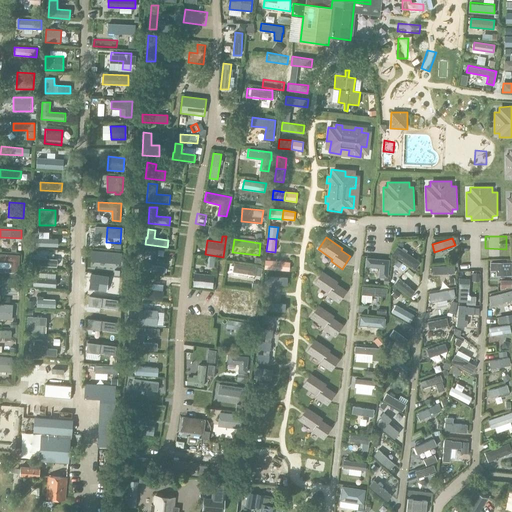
[(404,241),(404,250),(415,249),(414,240),(404,241)]
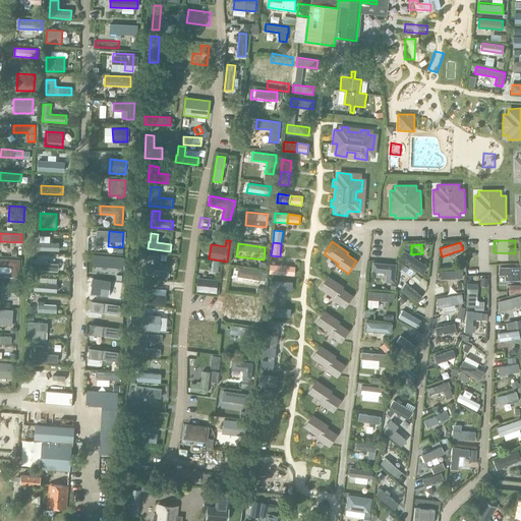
[(404,250),(399,258),(422,275),(427,267),(404,250)]
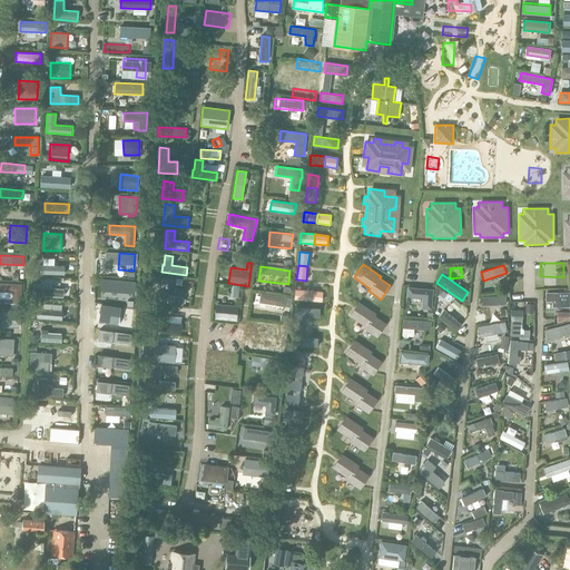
[(512,277),(511,302),(520,302),(520,278),(512,277)]
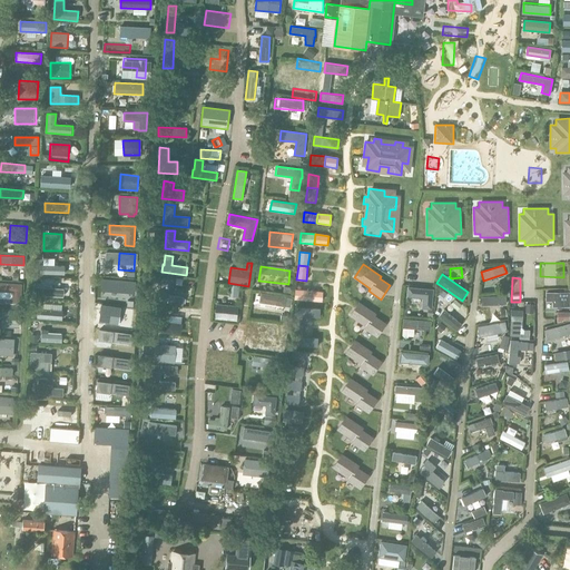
[(0,282),(0,291),(13,292),(12,302),(21,303),(22,284),(0,282)]
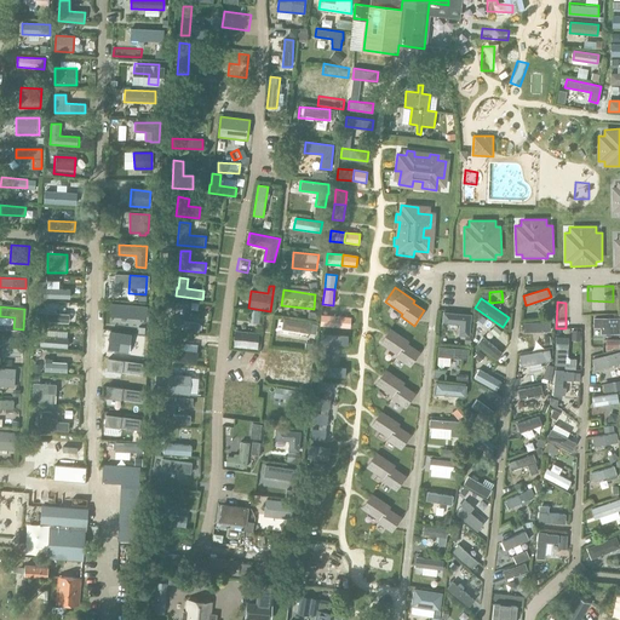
[(38,313),(36,322),(69,323),(69,321),(69,314),(38,313)]
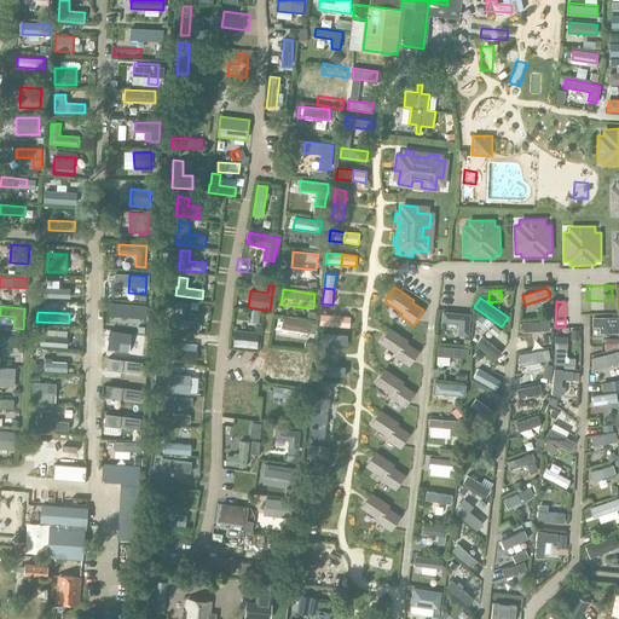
[(468,336),(470,314),(443,312),(441,322),(458,324),(458,335),(468,336)]
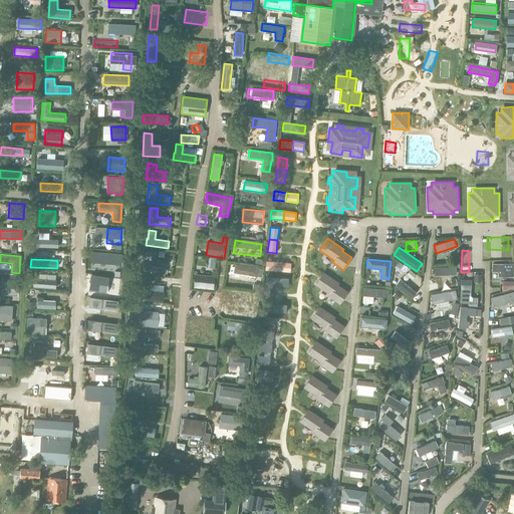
[(266,261),(265,270),(278,271),(278,270),(279,262),(266,261)]
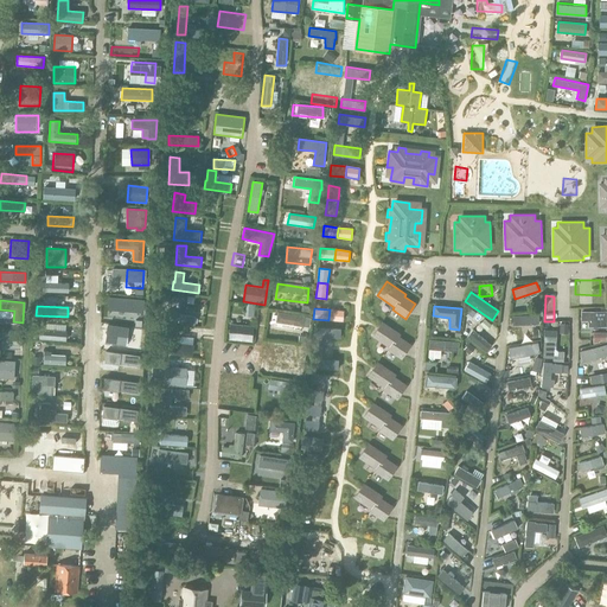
[(343,321),(343,311),(330,310),(328,319),(328,320),(343,321)]
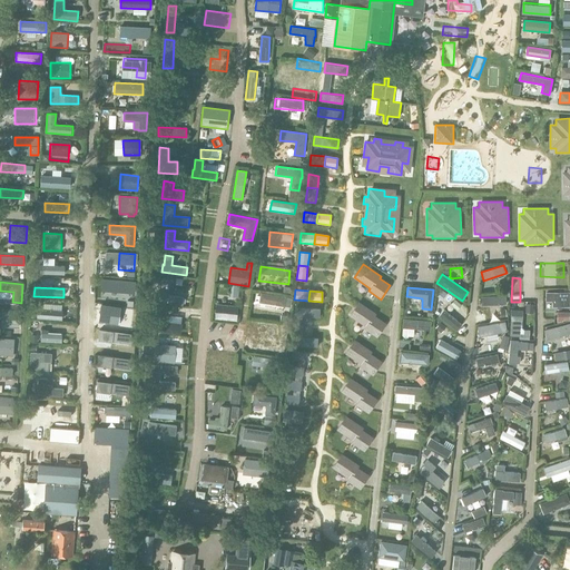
[(559,306),(569,306),(569,292),(546,292),(546,301),(559,301),(559,306)]
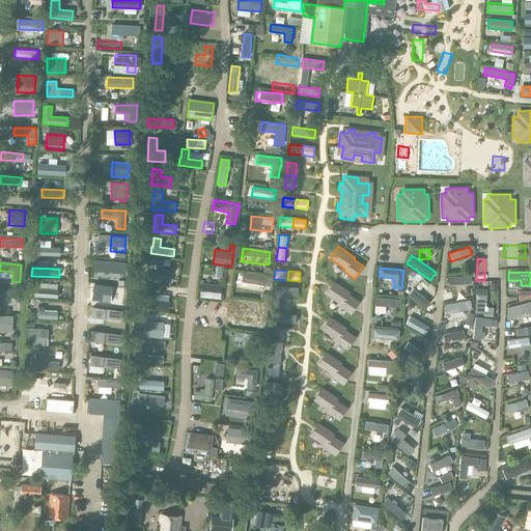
[(145,274),(144,281),(170,284),(171,277),(145,274)]
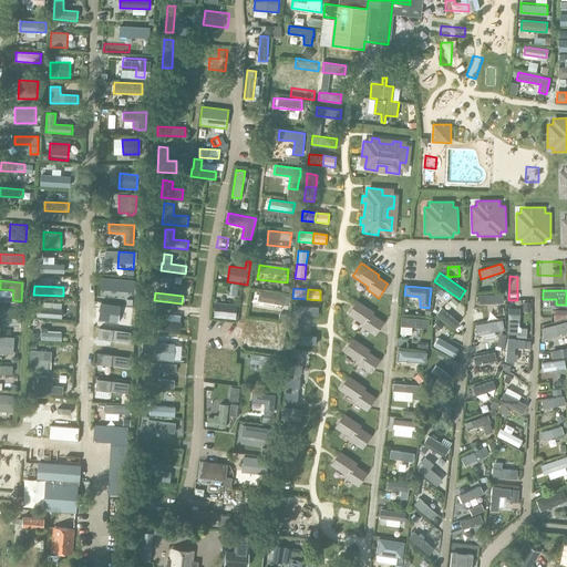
[(285,297),(260,294),(258,302),(284,307),(285,297)]
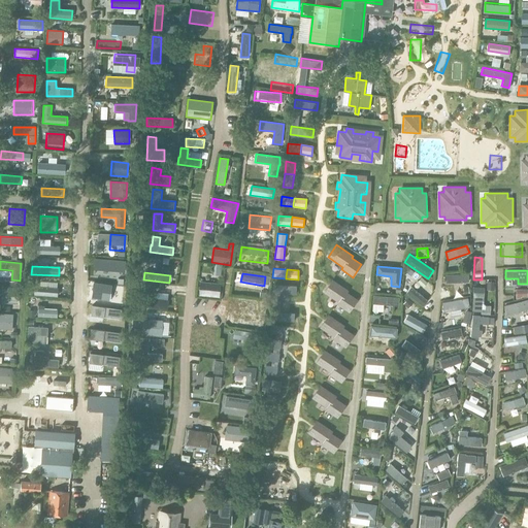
[(446,283),(469,282),(468,273),(446,274),(446,283)]
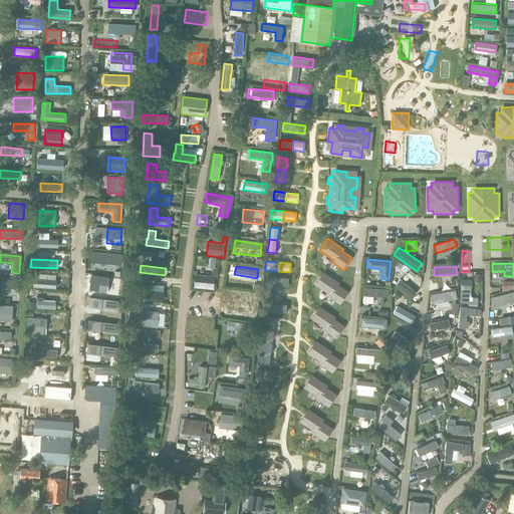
[(340,304),(348,292),(338,285),(339,283),(323,273),(315,285),(329,294),(328,296),(340,304)]
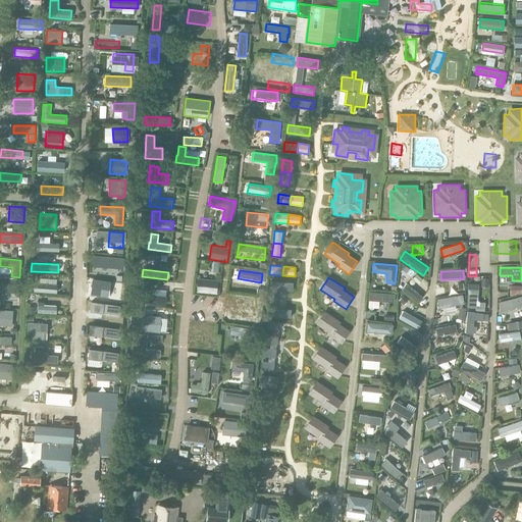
[(2,299),(18,300),(19,283),(14,283),(14,279),(9,278),(9,283),(3,283),(2,299)]
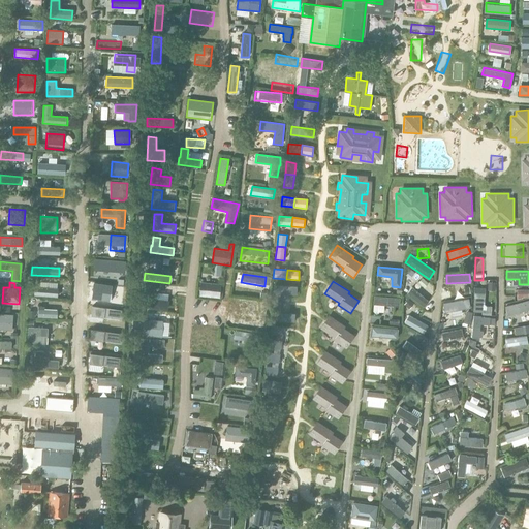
[(94,282),(91,298),(110,301),(112,285),(94,282)]
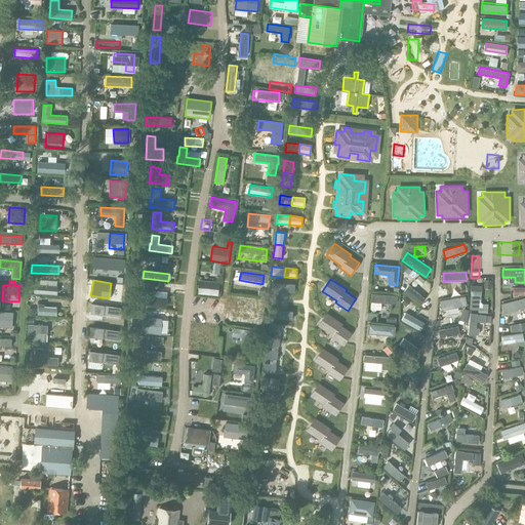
[(219,283),(200,281),(199,295),(218,297),(219,283)]
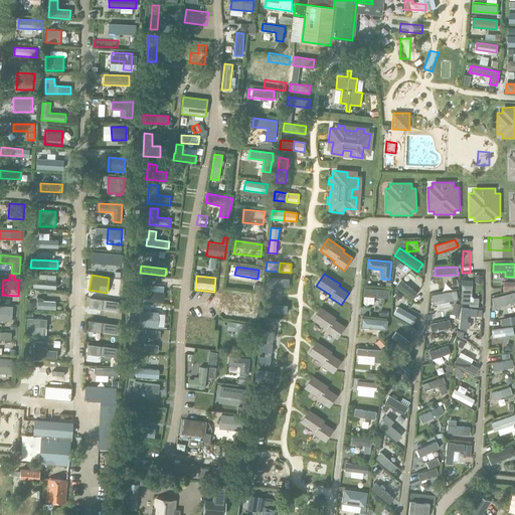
[(34,279),(33,288),(56,289),(56,281),(34,279)]
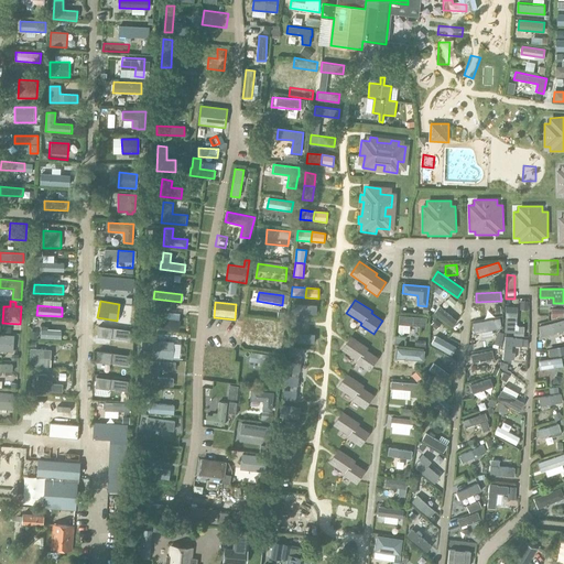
[(522,324),(522,306),(513,305),(512,324),(522,324)]
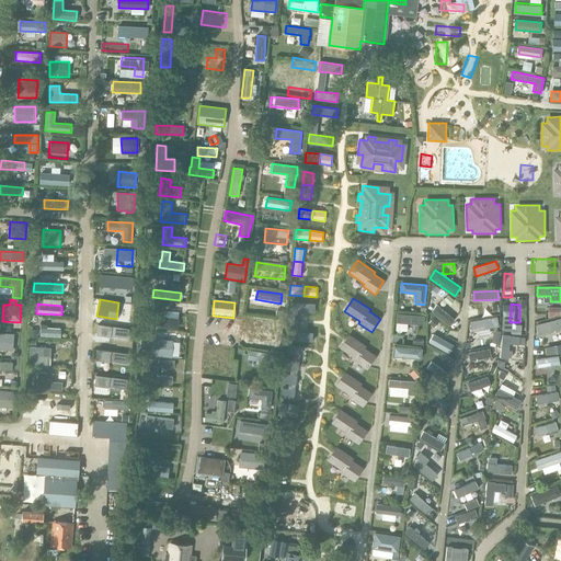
[(397,315),(396,322),(423,324),(424,316),(397,315)]
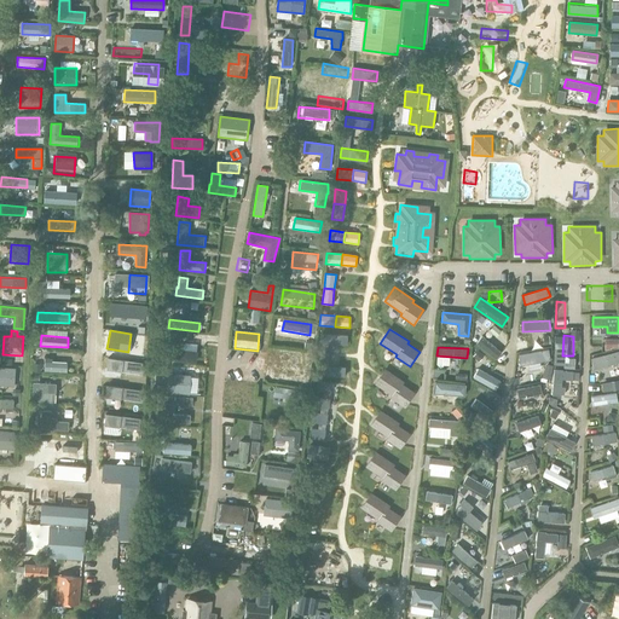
[(167,348),(165,360),(196,363),(197,352),(167,348)]
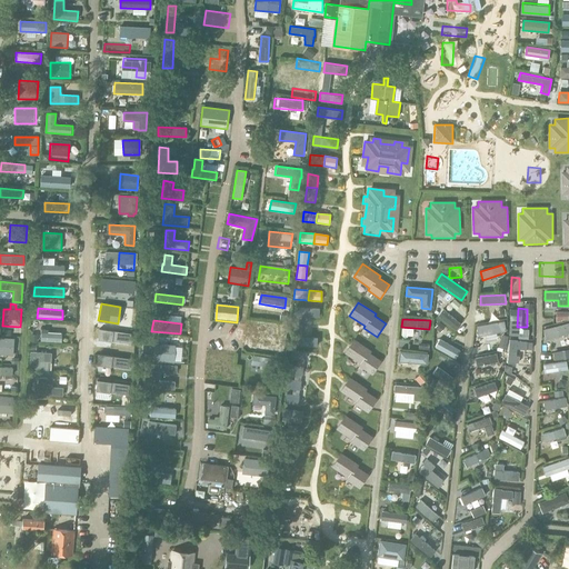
[(502,321),(480,326),(481,335),(505,330),(502,321)]
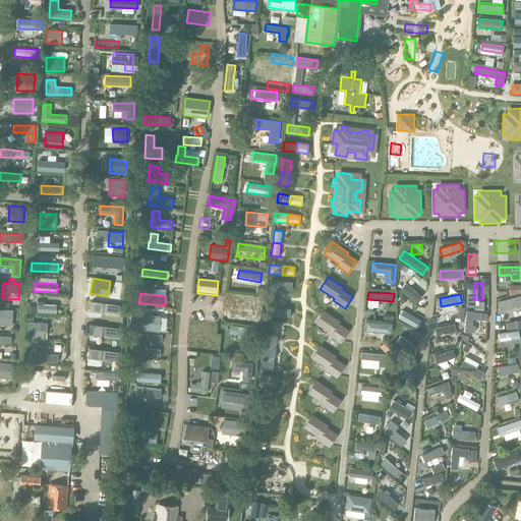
[(233,308),(254,311),(256,298),(235,295),(233,308)]
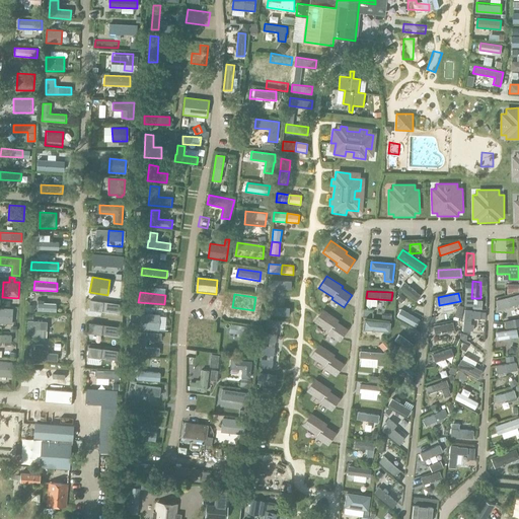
[(499,309),(518,303),(518,295),(497,301),(499,309)]
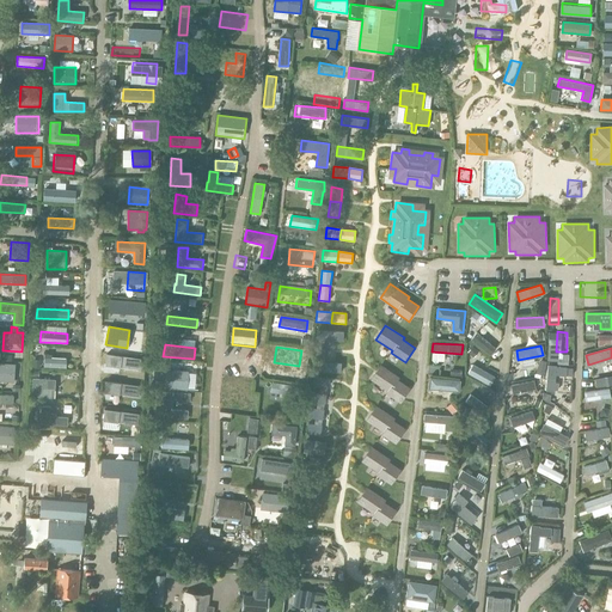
[(106,354),(105,365),(140,369),(141,357),(106,354)]
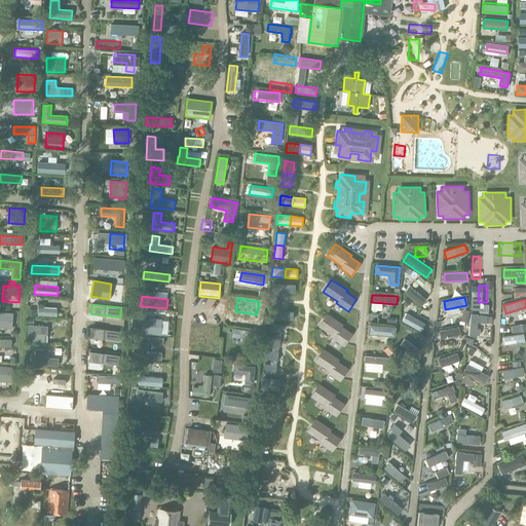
[(38,307),(38,314),(57,316),(58,308),(38,307)]
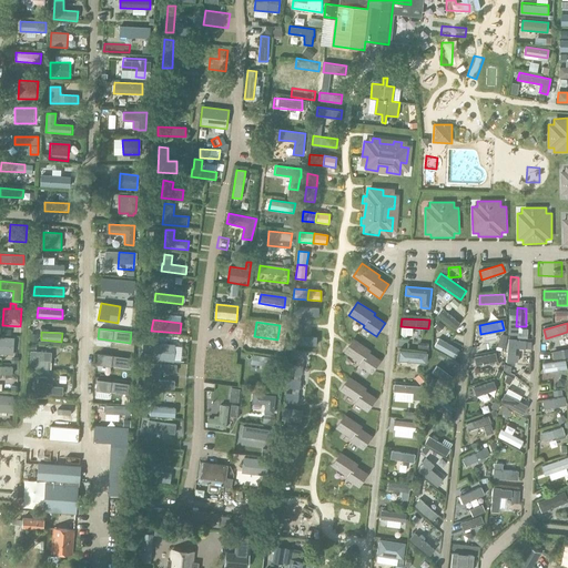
[(0,336),(0,354),(13,355),(13,337),(0,336)]
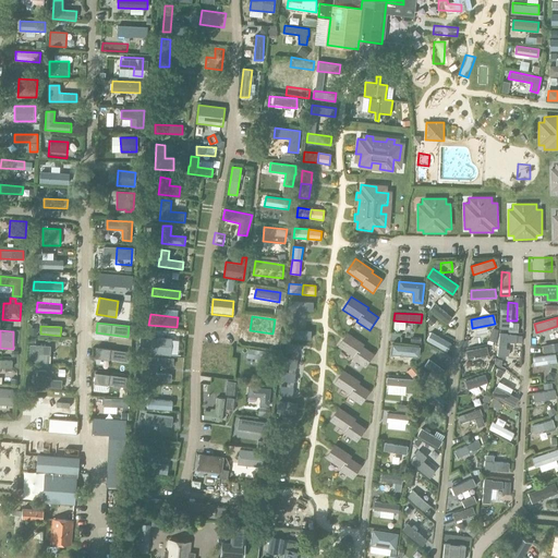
[(507,334),(500,332),(497,356),(505,358),(507,334)]
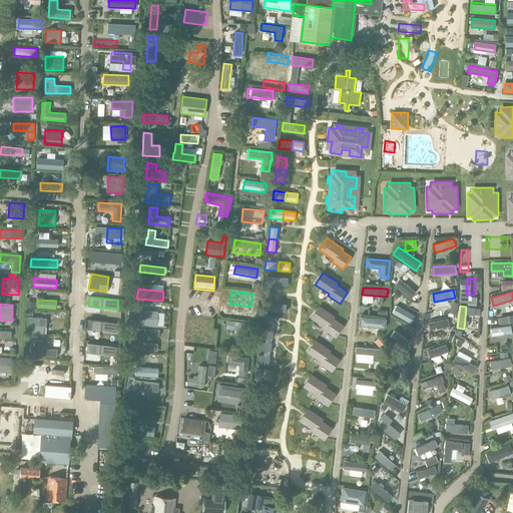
[(311,319),(326,329),(324,331),(336,338),(344,326),(334,319),(335,318),(319,307),(311,319)]
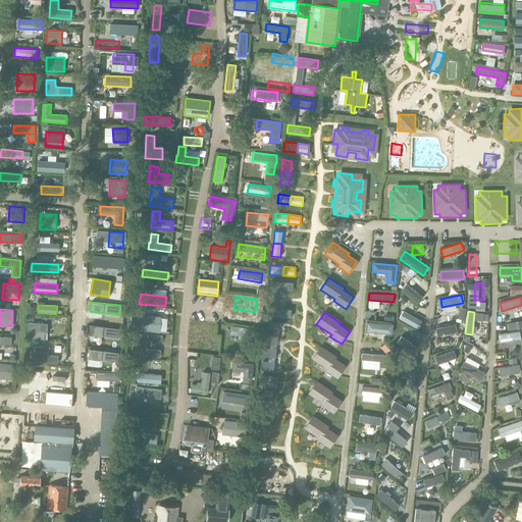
[(136,329),(162,330),(163,314),(145,313),(138,313),(137,322),(136,322),(136,329)]
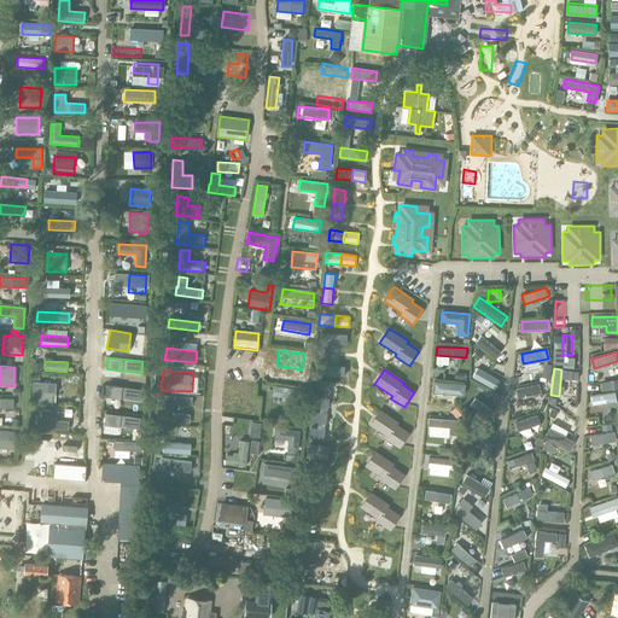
[(478,371),(473,375),(488,389),(493,384),(478,371)]
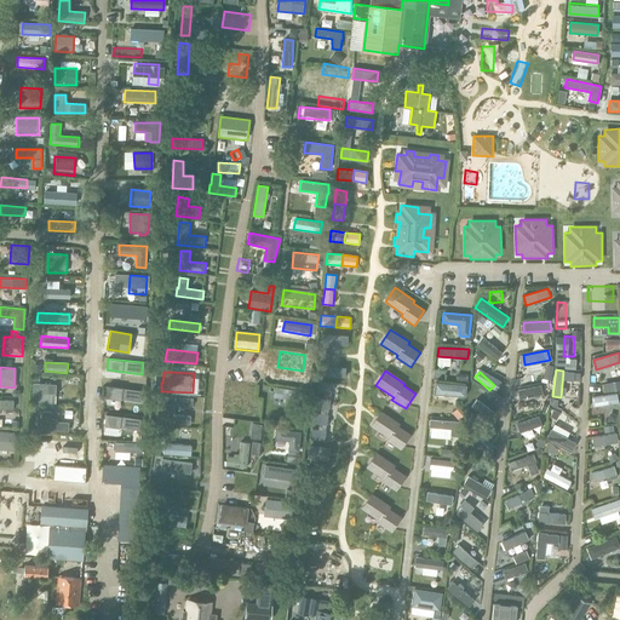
[(435,383),(434,394),(465,397),(466,385),(435,383)]
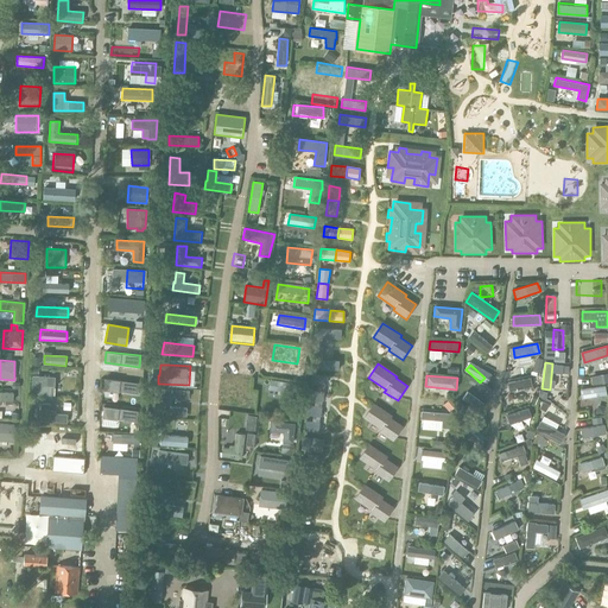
[(33,377),(32,394),(55,396),(55,377),(33,377)]
